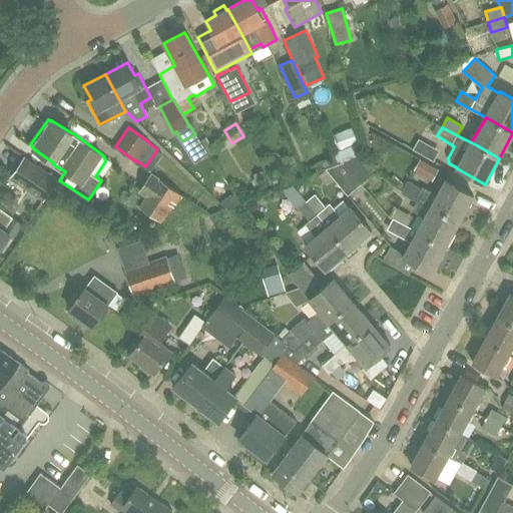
[(364,154),(343,162),(362,183),(374,173),(364,164),(369,160),(364,154)]
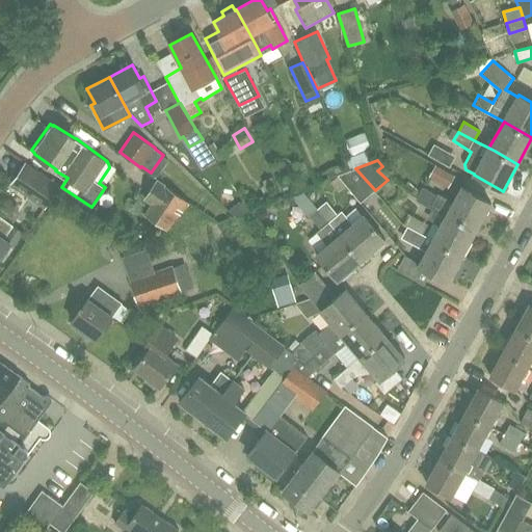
[(60,186),(25,162),(9,184),(45,208),(60,186)]
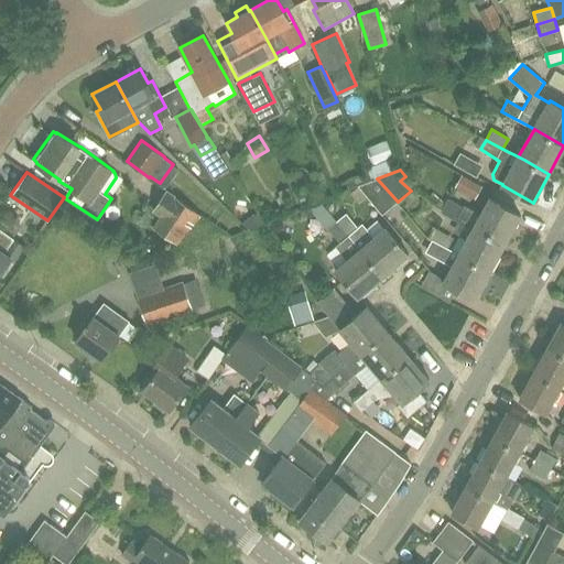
[(398,202),(377,179),(358,185),(367,196),(382,214),(398,202)]
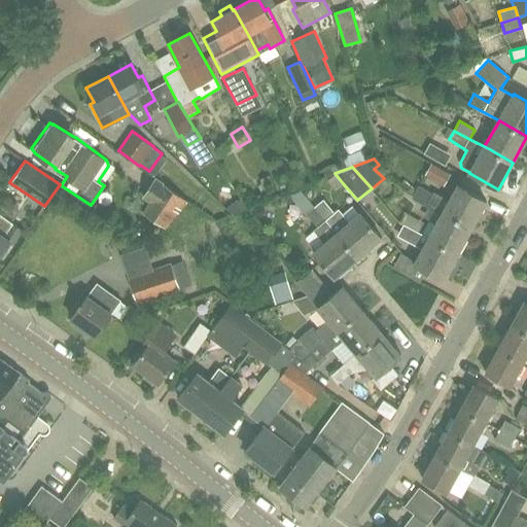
[(164,183),(155,177),(142,198),(149,202),(142,212),(166,229),(188,201),(164,184),(164,183)]
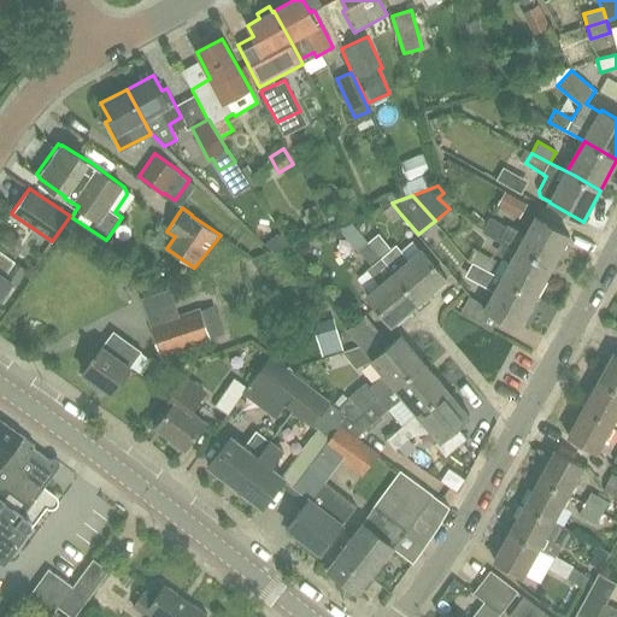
[(491,216),(485,227),(501,236),(504,238),(519,247),(554,266),(571,235),(538,217),(527,235),(507,224),(507,225),(491,216)]
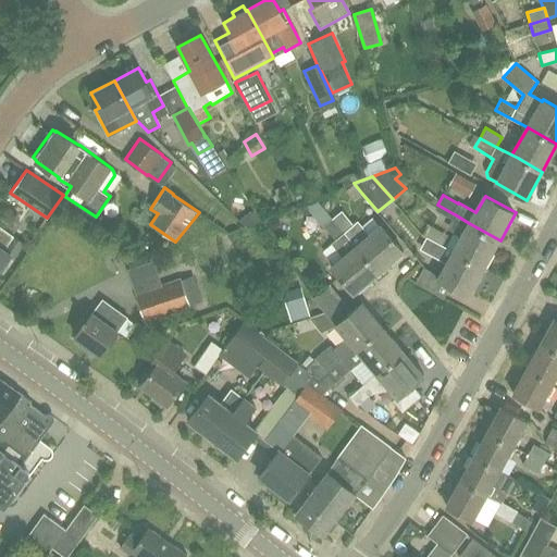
[(343,209),(334,217),(379,271),(403,250),(380,223),(367,234),(355,220),(353,222),(343,209)]
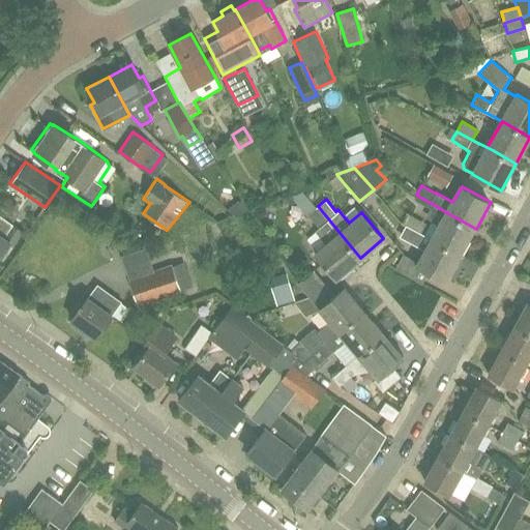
[(428,214),(425,217),(440,225),(432,239),(461,256),(476,229),(446,212),(433,204),(431,208),(428,214)]
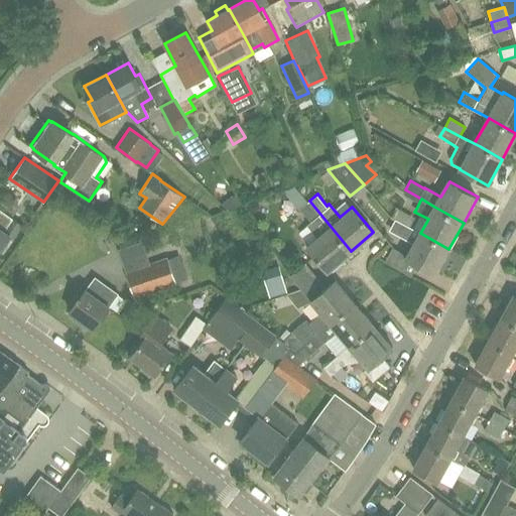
[(309,201),(299,208),(309,220),(306,222),(317,235),(305,245),(327,270),(351,251),(309,201)]
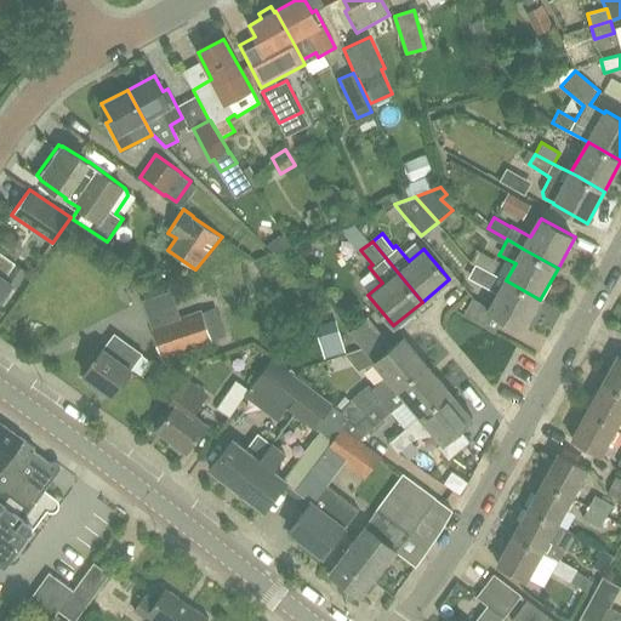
[(0,301),(11,285),(15,288),(27,272),(0,252),(0,301)]
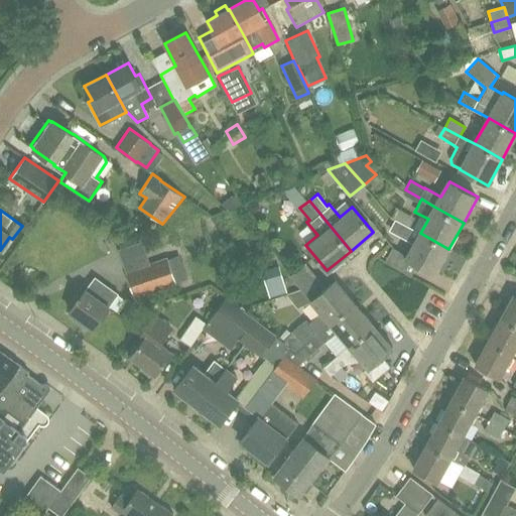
[(409,227),(403,238),(414,244),(407,255),(406,258),(417,265),(434,274),(448,249),(420,233),(409,227)]
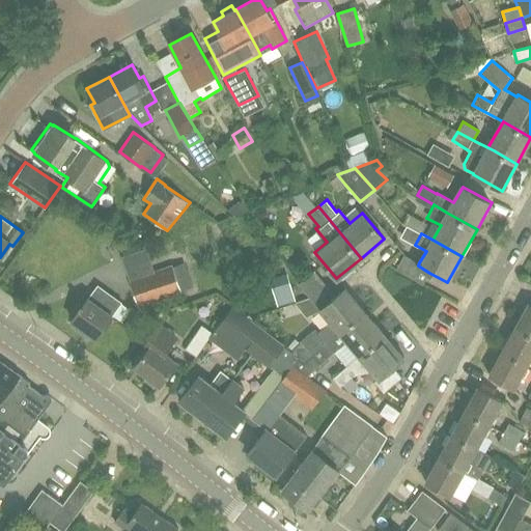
[(146,248),(128,254),(121,256),(130,281),(131,280),(139,305),(180,291),(172,266),(155,272),(146,248)]
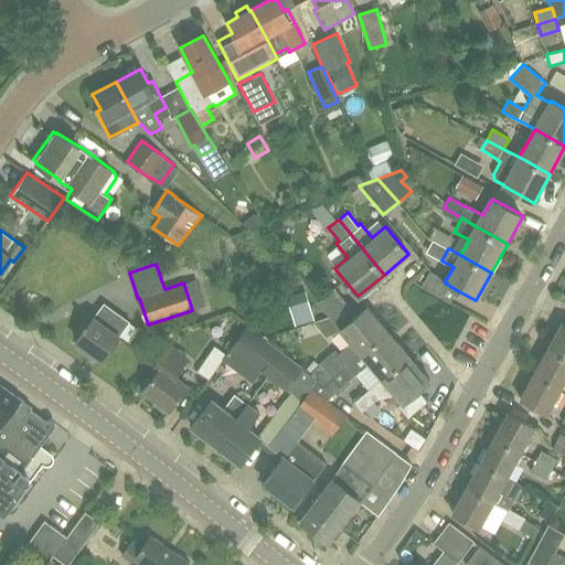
[(443,297),(449,286),(427,274),(422,285),(443,297)]
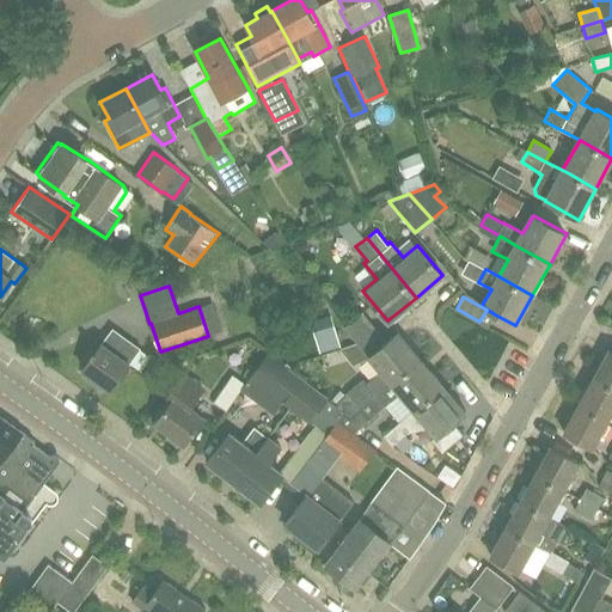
[(319,352),(340,346),(330,313),(310,319),(319,352)]
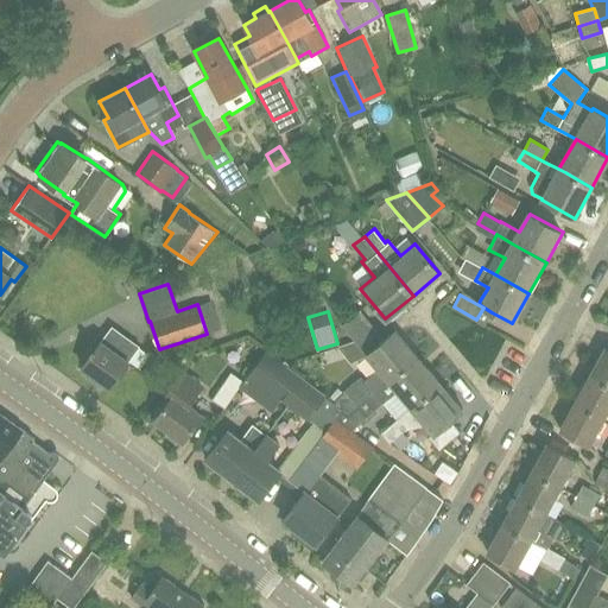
[(101,341),(82,367),(86,369),(83,374),(96,384),(100,379),(111,387),(130,362),(131,362),(139,352),(138,349),(139,347),(112,327),(101,342),(101,341)]
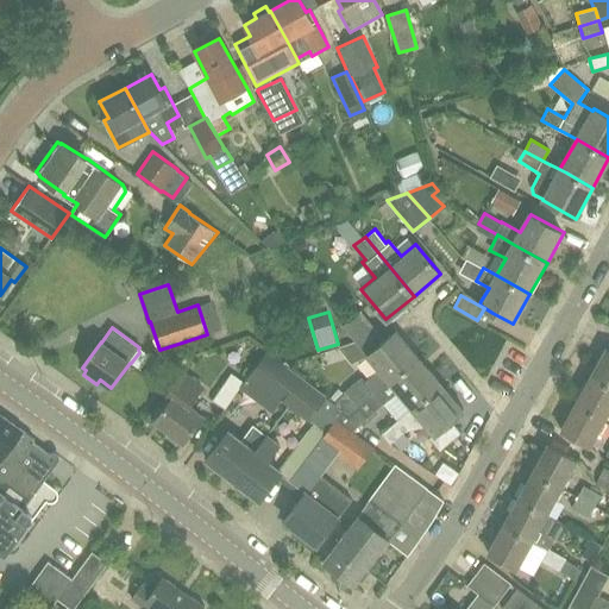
[(339,410),(333,419),(340,424),(359,407),(389,382),(419,357),(396,330),(366,355),(378,369),(363,382),(360,378),(346,390),(346,391),(337,402),(343,407),(340,409),(339,410)]
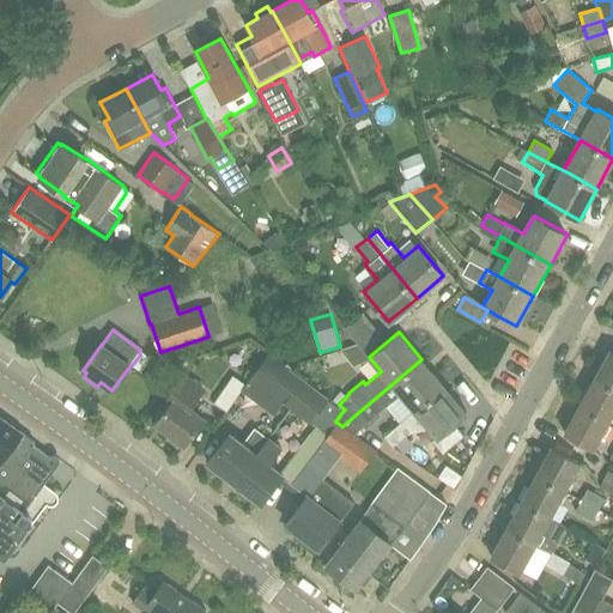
[(612,352),(610,351),(594,378),(612,389),(612,352)]
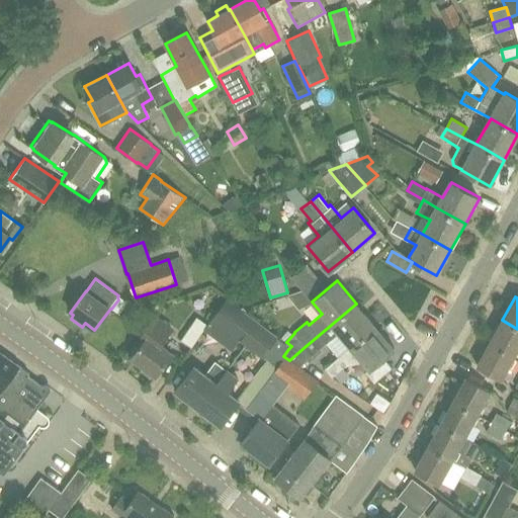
[(257,323),(258,322),(244,311),(243,312),(227,299),(210,320),(242,343),(257,323)]
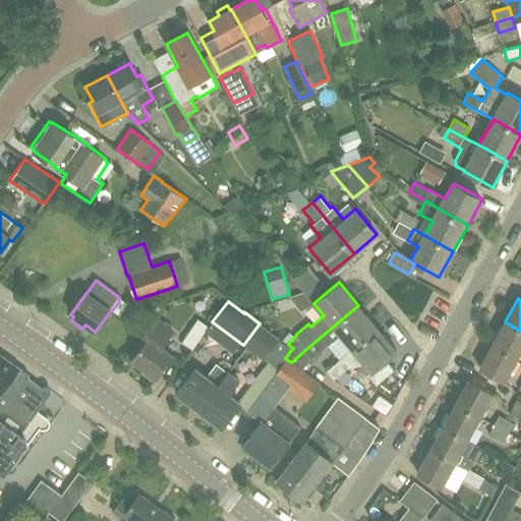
[(307,348),(291,362),(300,368),(340,335),(352,349),(377,327),(358,305),(333,327),(307,348)]
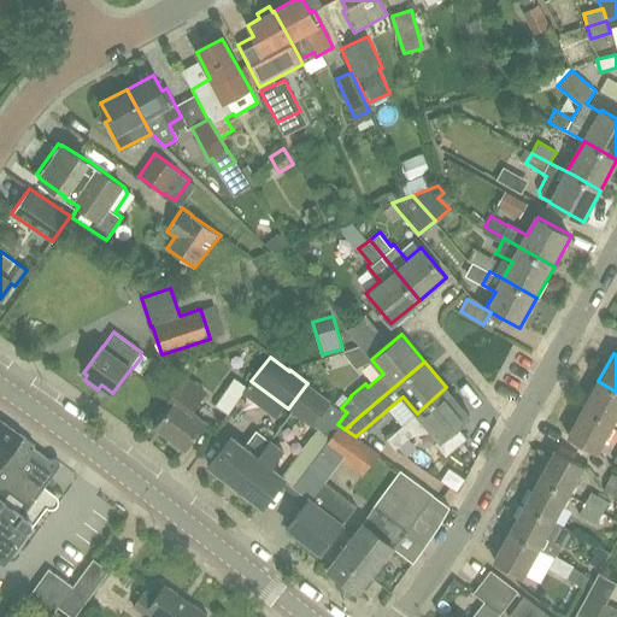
[(204,421),(193,412),(209,391),(184,374),(159,410),(162,411),(157,417),(159,419),(157,424),(170,434),(168,436),(169,441),(178,447),(183,447),(184,445),(186,445),(204,421)]
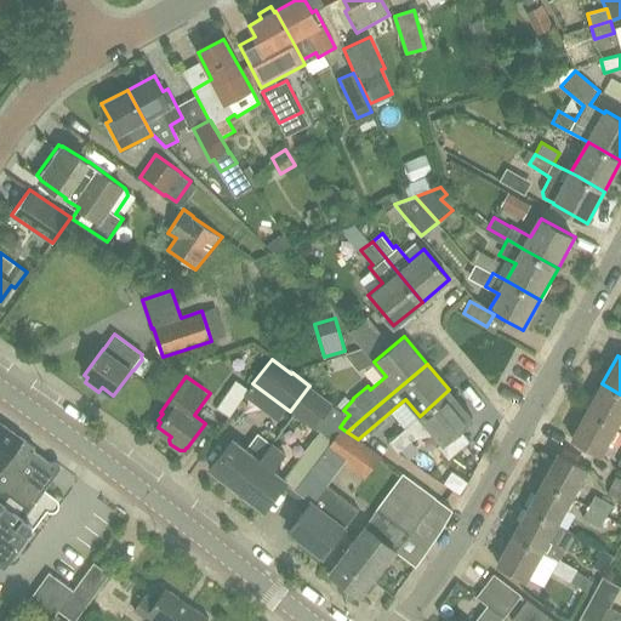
[(249,388),(237,380),(217,408),(231,416),(249,388)]
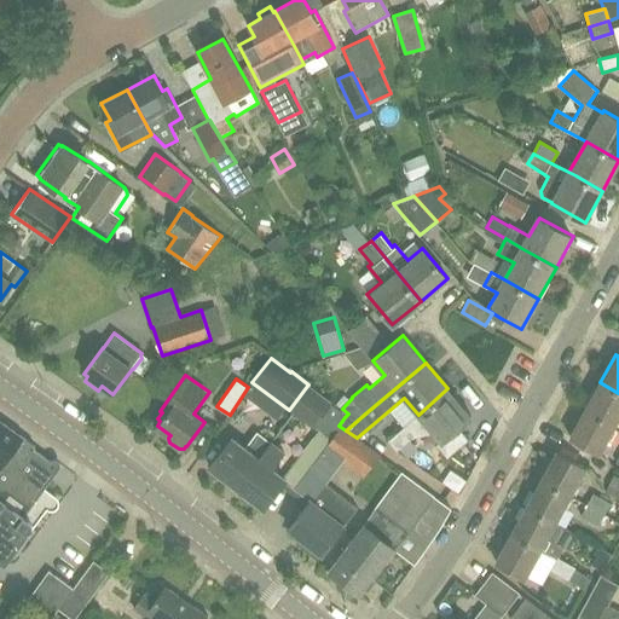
[(618,393),(600,382),(584,410),(614,426),(618,416),(618,393)]
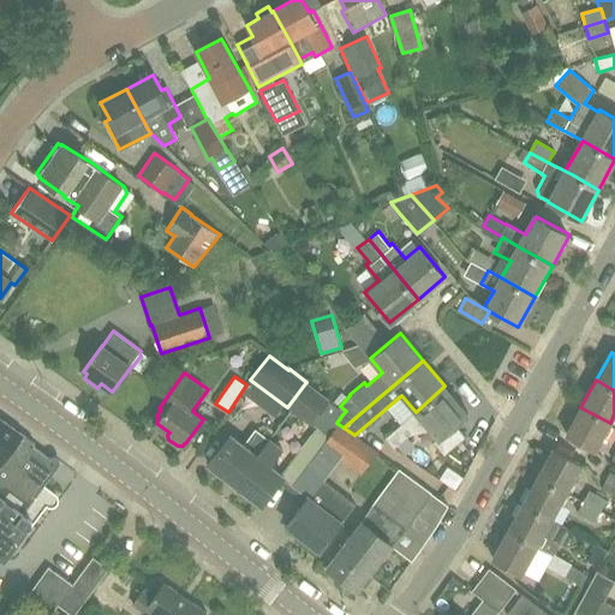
[(321,445),(336,423),(342,415),(344,413),(332,404),(329,402),(305,383),(287,407),(316,429),(291,464),(300,471),(321,445)]
